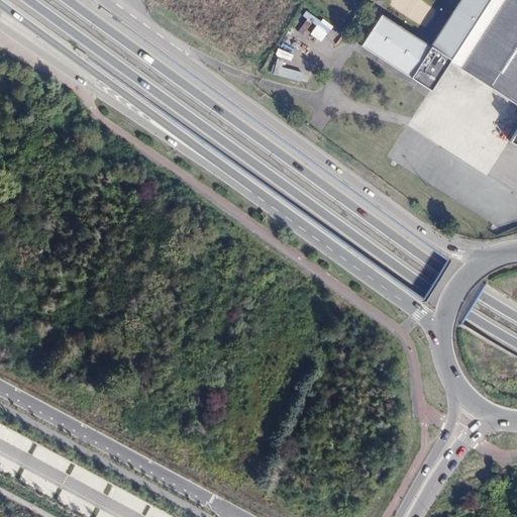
[(516,0),(460,0),(430,46),(410,78),(431,91),(449,63),(485,87),(516,107),(516,130),(509,142),(516,147),(516,0)]
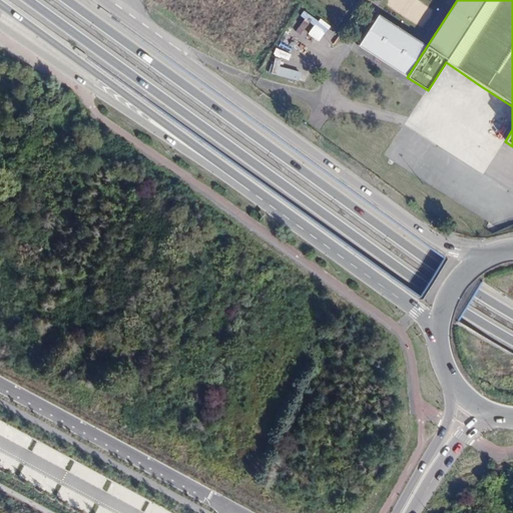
[(295,28),(319,41),(327,25),(304,12),(295,28)]
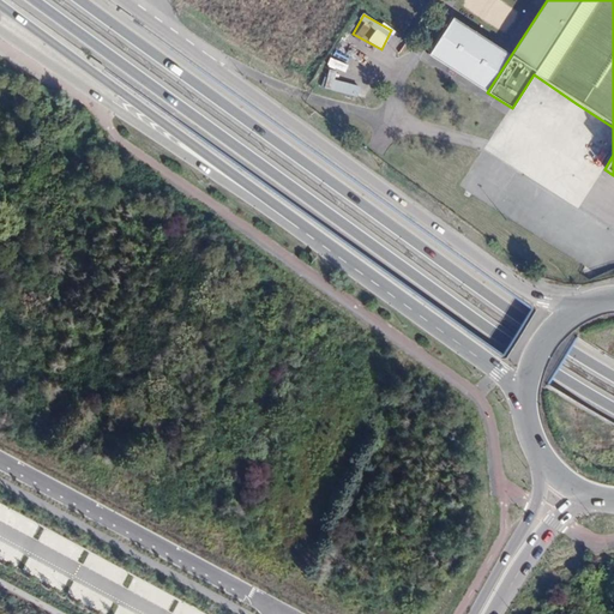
[(487,92),(511,55),(452,17),(427,54),(487,92)]
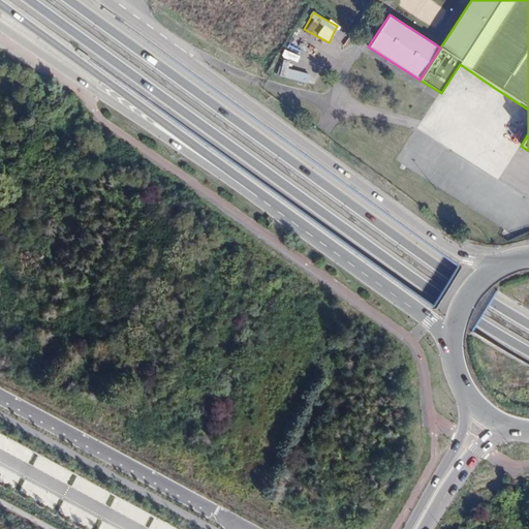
[(281,57),(297,62),(299,55),(283,51),(281,57)]
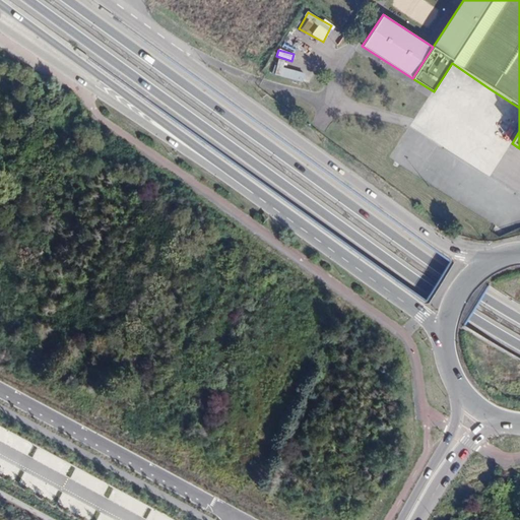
[(302,82),(305,73),(282,67),(284,61),(277,59),(273,73),(302,82)]
